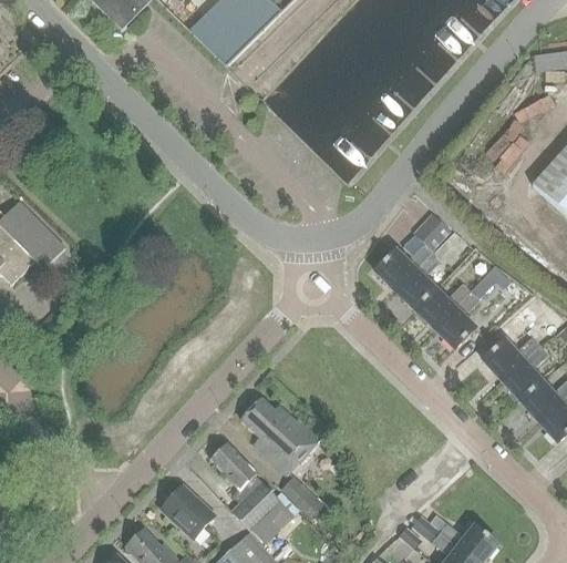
[(99,0),(124,23),(145,0),(99,0)]
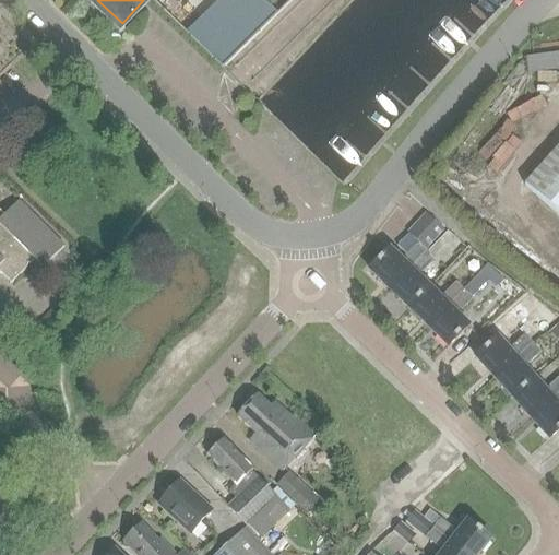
[(173,0),(229,62),(286,11),(276,0),(173,0)]
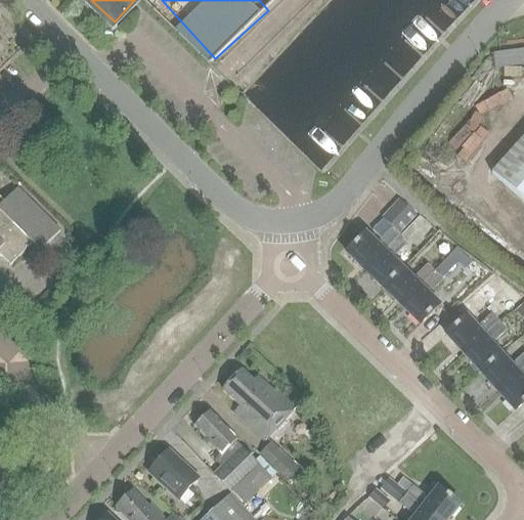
[(523,201),(523,133),(490,171),(523,201)]
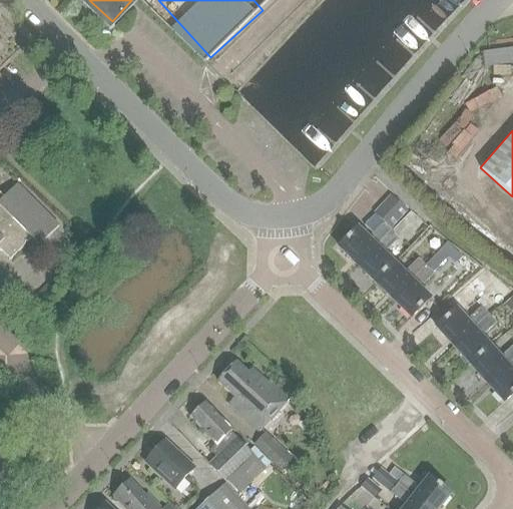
[(0,244),(11,257),(32,235),(39,242),(59,222),(17,181),(4,194),(0,189),(0,244)]
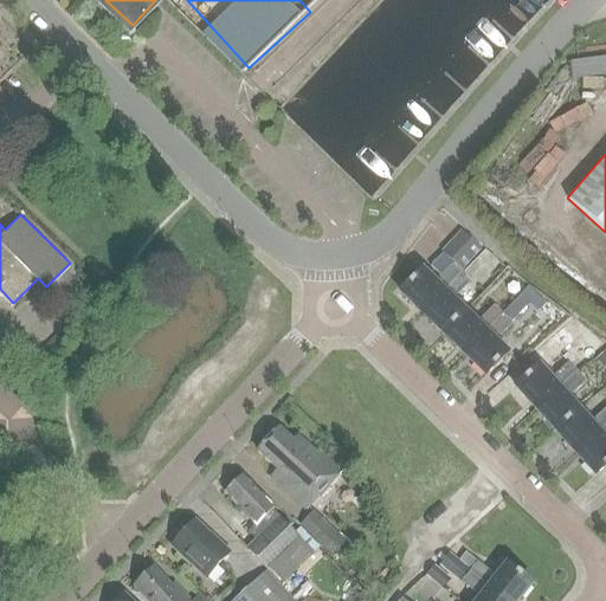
[(463,266),(482,245),(462,226),(442,247),(463,266)]
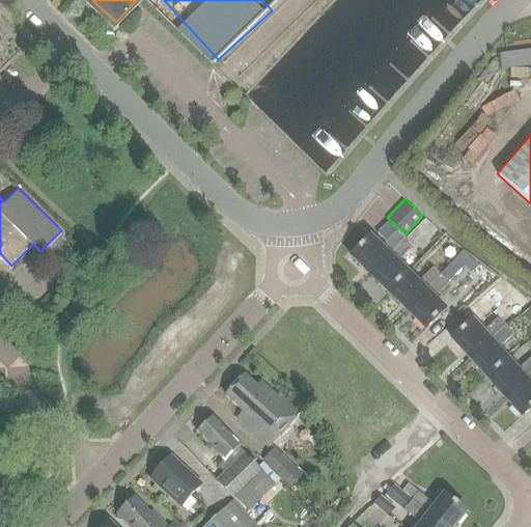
[(395,231),(399,228),(389,219),(375,232),(385,242),(395,231)]
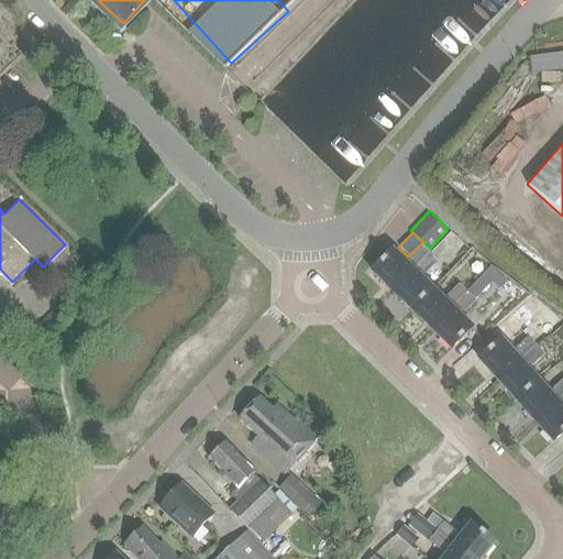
[(427,253),(419,245),(408,256),(408,258),(410,260),(406,264),(393,250),(373,270),(392,288),(427,253)]
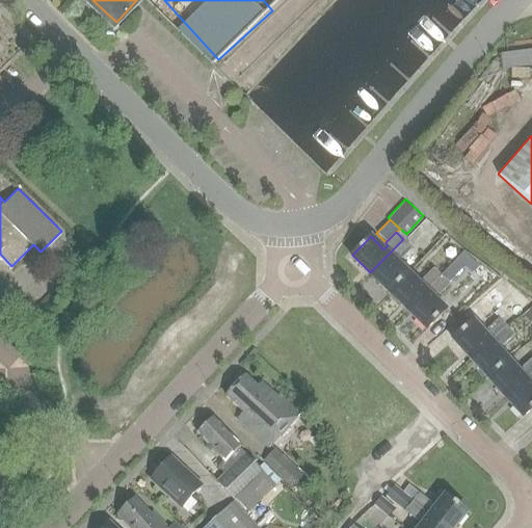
[(463,251),(448,236),(439,246),(454,261),(463,251)]
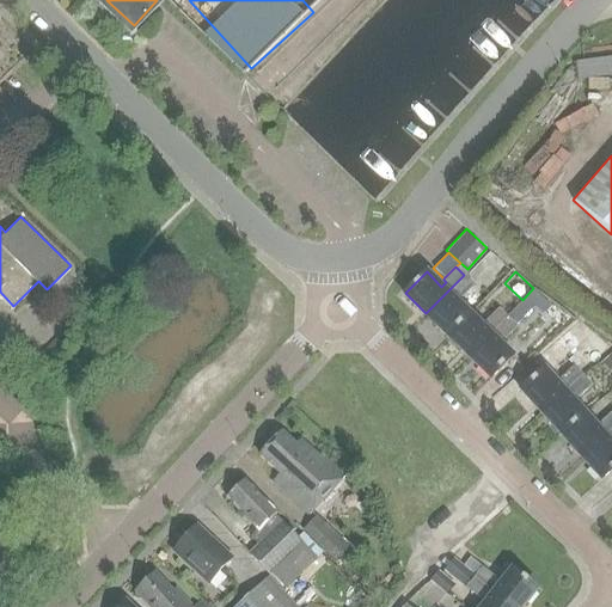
[(472,283),(464,275),(426,313),(447,335),(469,312),(453,296),(457,293),(460,296),(472,283)]
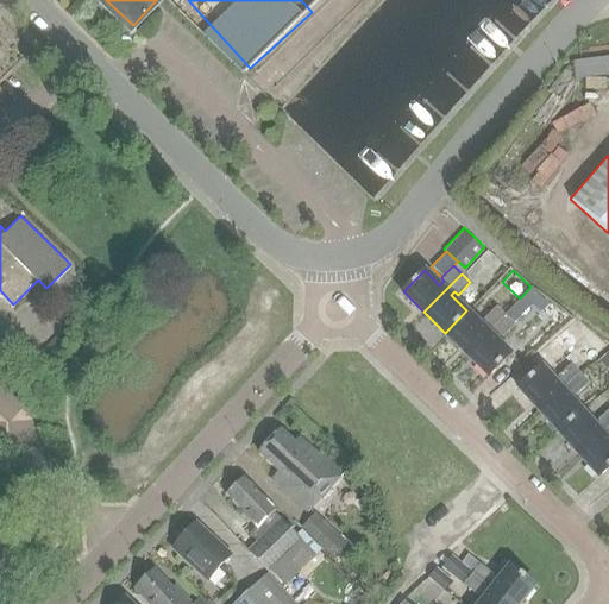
[(445,333),(466,354),(504,315),(496,307),(483,320),(485,322),(482,326),(466,310),(445,333)]
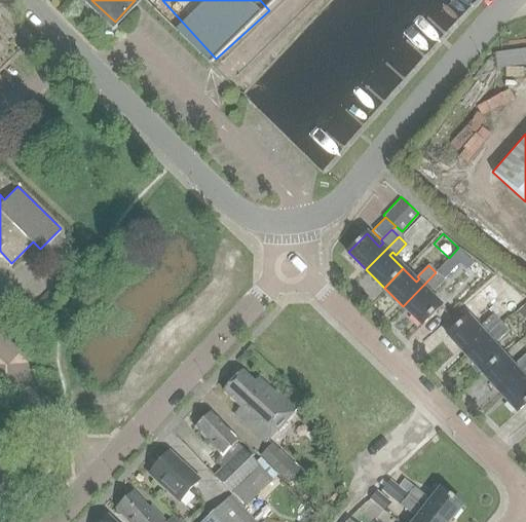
[(433,291),(444,280),(436,272),(403,306),(421,325),(440,306),(426,292),(429,289),(433,291)]
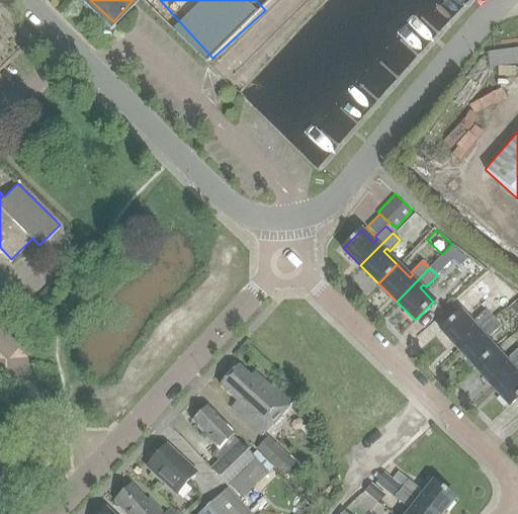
[(476,319),(478,322),(473,326),(460,312),(441,329),(457,347),(492,317),(486,310),(476,319)]
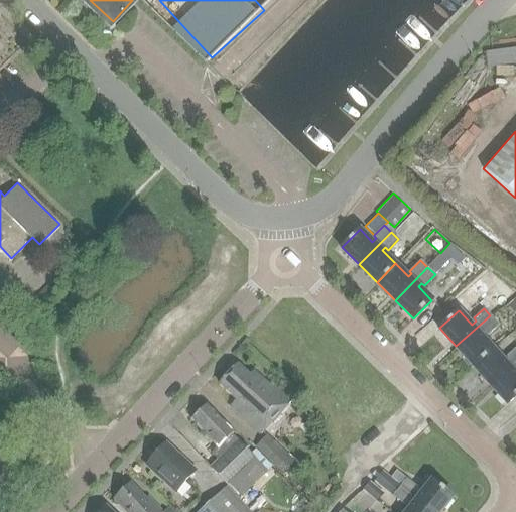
[(456,346),(474,365),(492,348),(480,335),(485,331),(487,333),(498,324),(490,315),(456,346)]
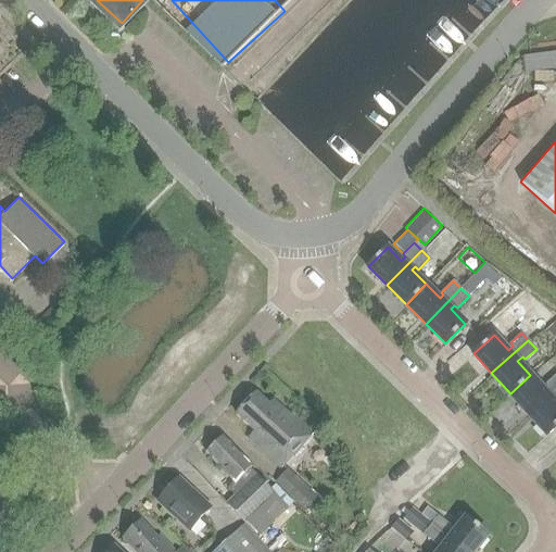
[(510,393),(529,414),(555,388),(555,373),(546,383),(548,386),(544,390),(530,375),(510,393)]
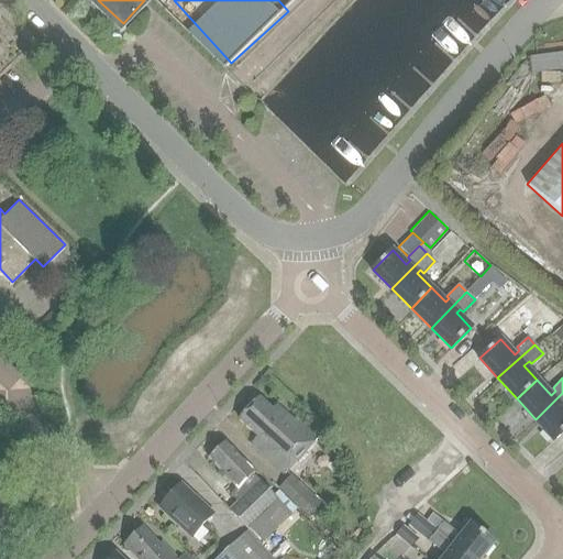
[(562,429),(562,408),(560,405),(562,402),(562,393),(536,419),(552,439),(562,429)]
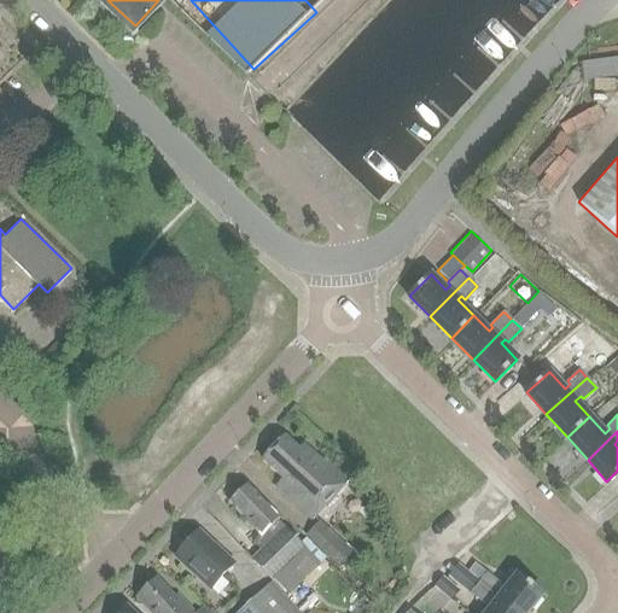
[(349,478),(324,455),(320,459),(304,444),(299,449),(286,437),(264,460),(283,477),(277,483),(313,517),(349,478)]
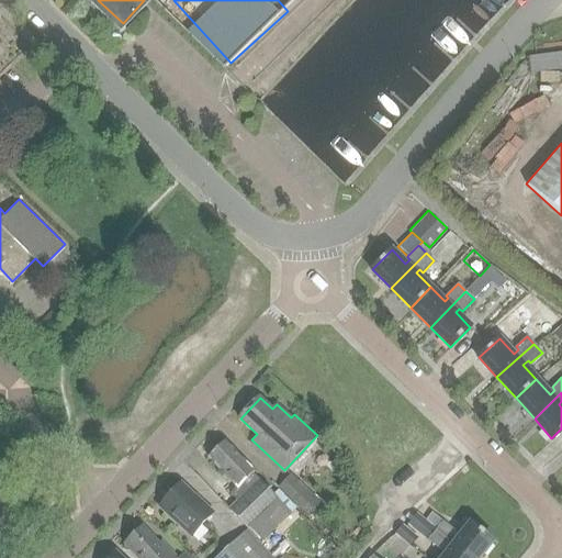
[(278,499),(253,472),(254,471),(225,442),(209,457),(236,486),(231,491),(237,498),(227,506),(248,528),(278,499)]
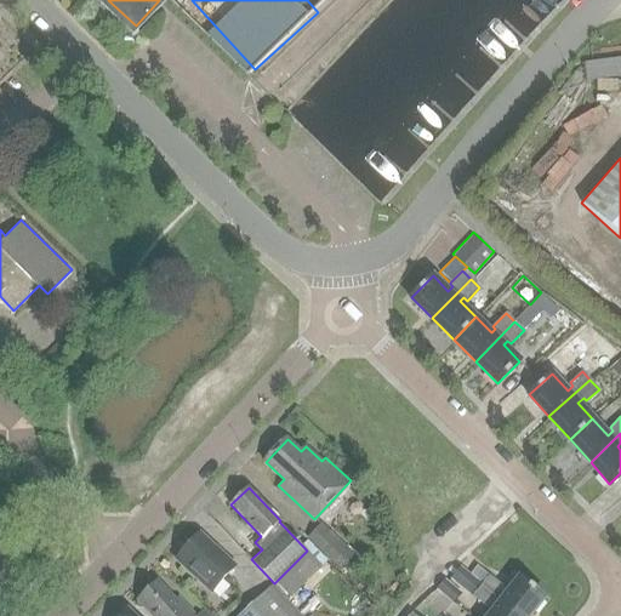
[(355,552),(323,520),(308,535),(341,566),(355,552)]
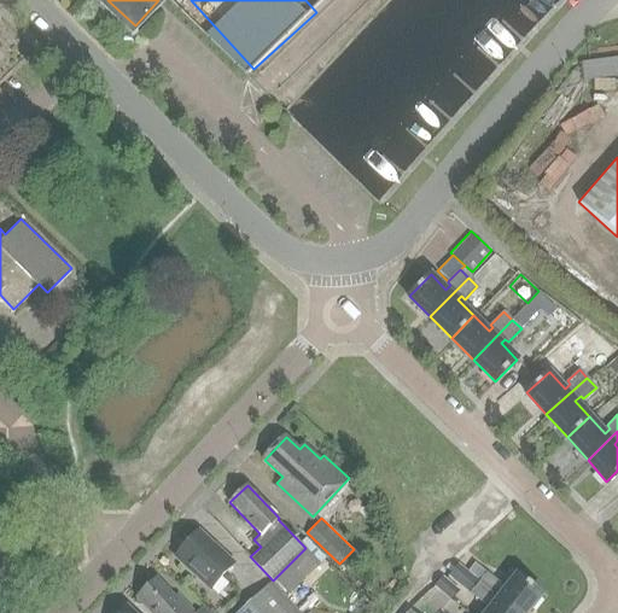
[(210,588),(233,562),(198,530),(175,554),(210,588)]
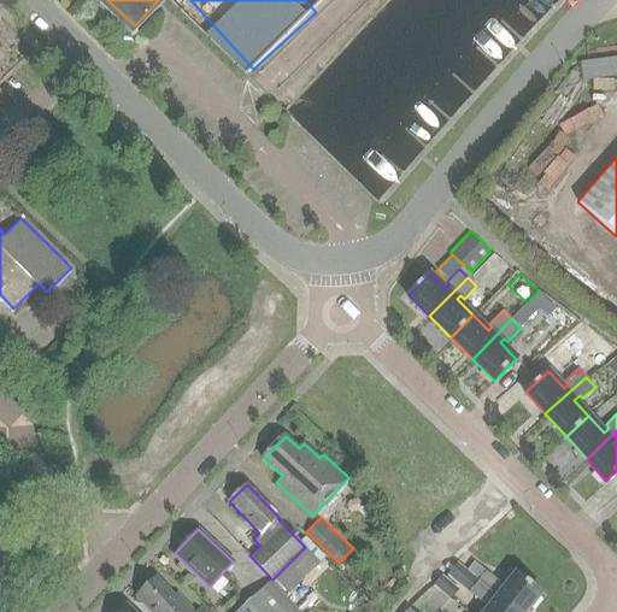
[(479,576),(457,559),(446,572),(468,589),(479,576)]
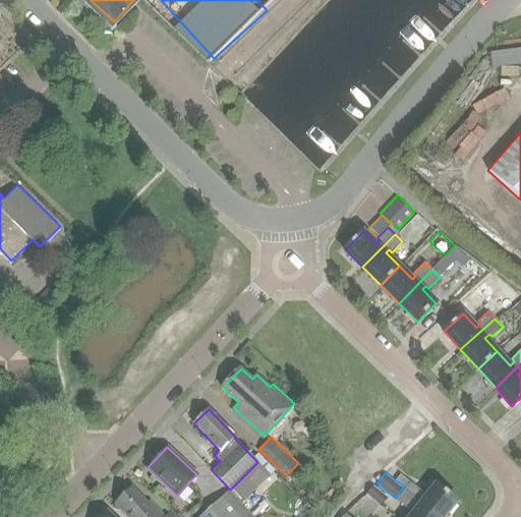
[(388,496),(373,483),(366,492),(381,504),(388,496)]
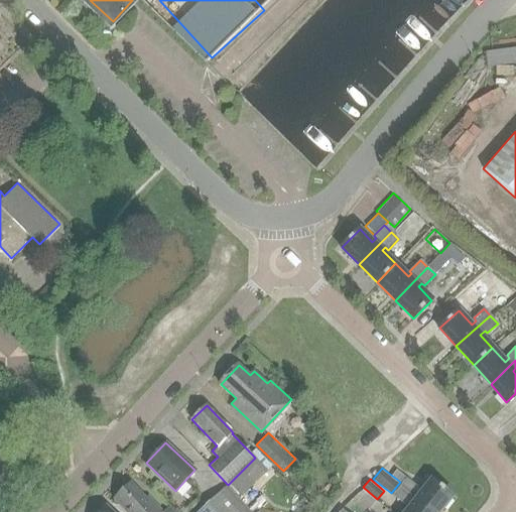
[(420,494),(415,491),(418,487),(407,479),(401,487),(432,511),(438,511),(452,496),(431,480),(420,494)]
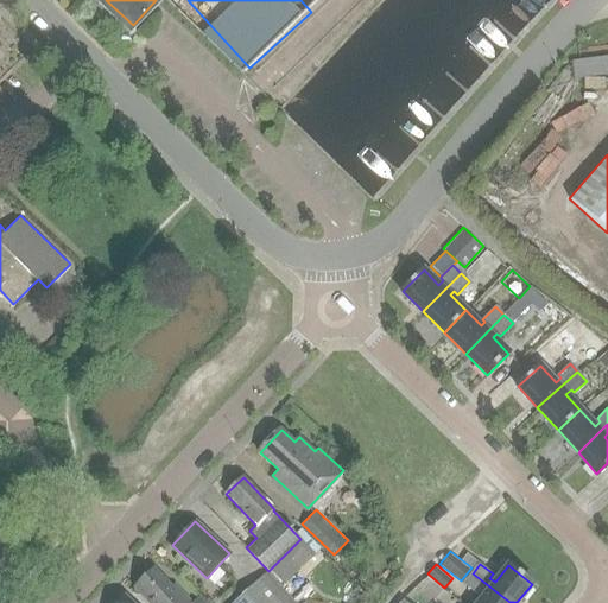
[(207,602),(200,596),(194,602),(175,583),(172,586),(154,569),(134,588),(150,602),(207,602)]
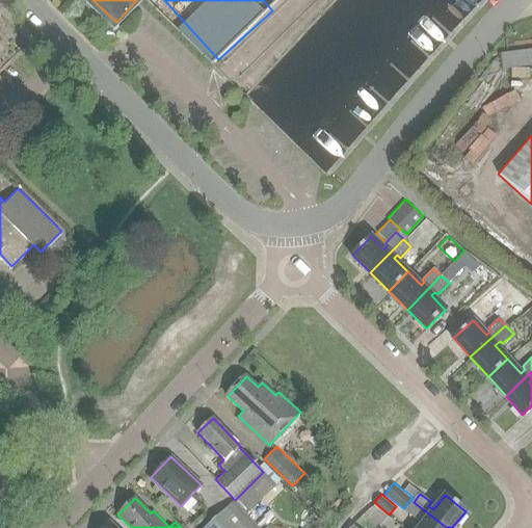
[(202,527),(260,527),(235,500),(202,527)]
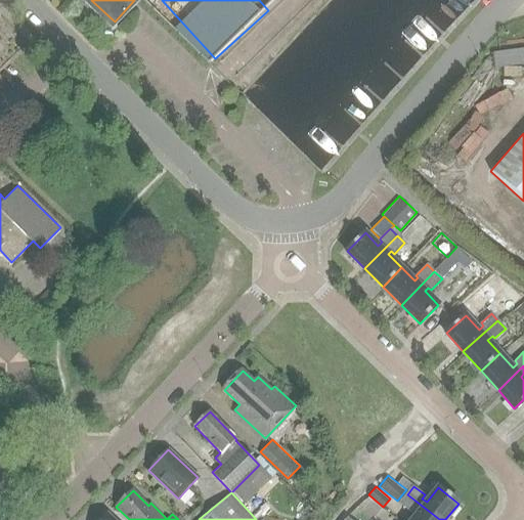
[(439,519),(407,494),(400,503),(411,511),(415,508),(419,512),(411,519),(439,519)]
